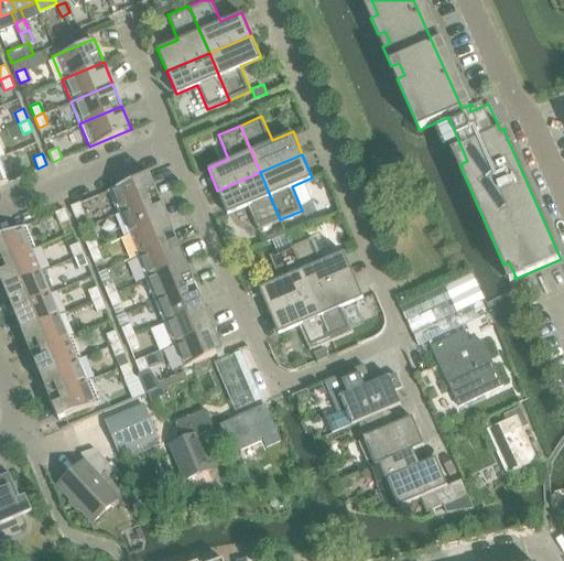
[(107,190),(117,213),(159,195),(149,172),(107,190)]
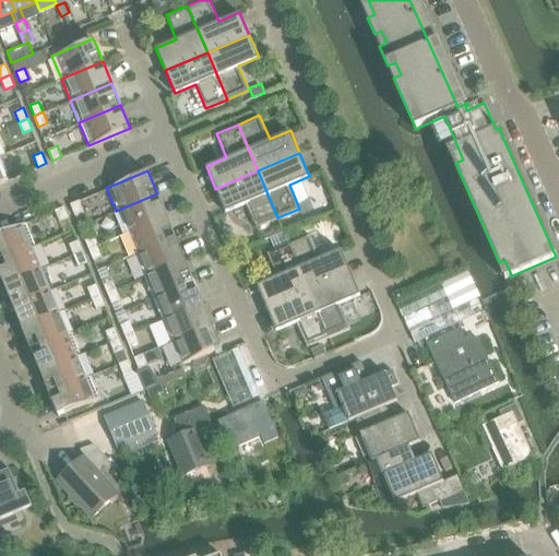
[(257,227),(277,217),(258,170),(215,189),(225,212),(246,203),(257,227)]
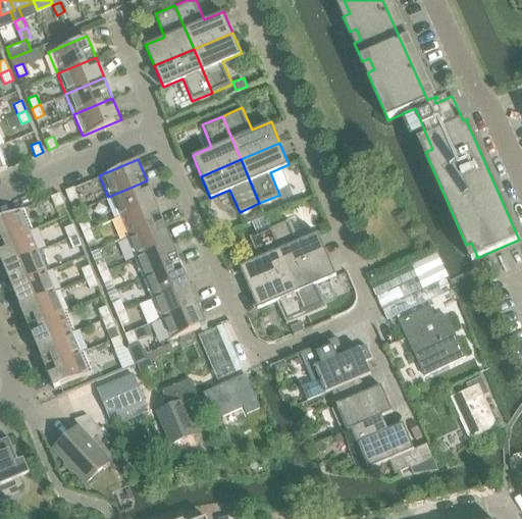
[(108,197),(116,217),(155,201),(147,180),(108,197)]
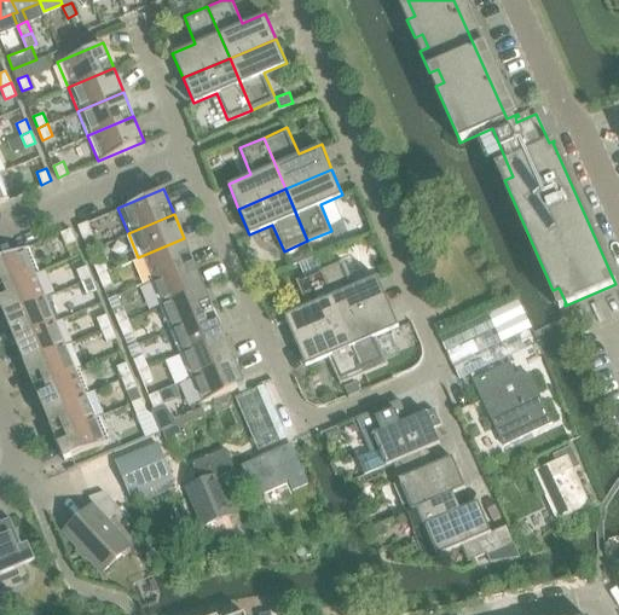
[(82,237),(92,232),(87,221),(77,225),(82,237)]
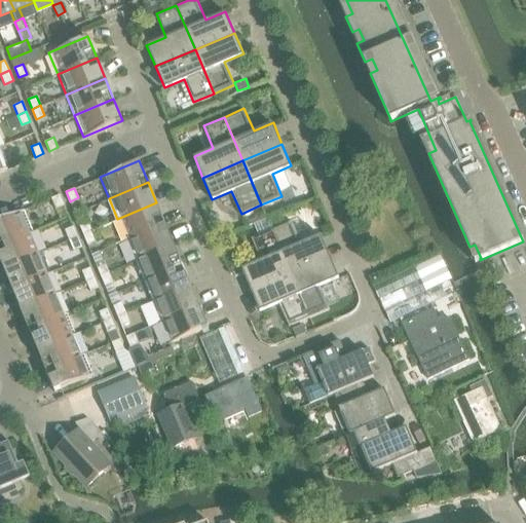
[(55,208),(64,203),(60,193),(51,197),(55,208)]
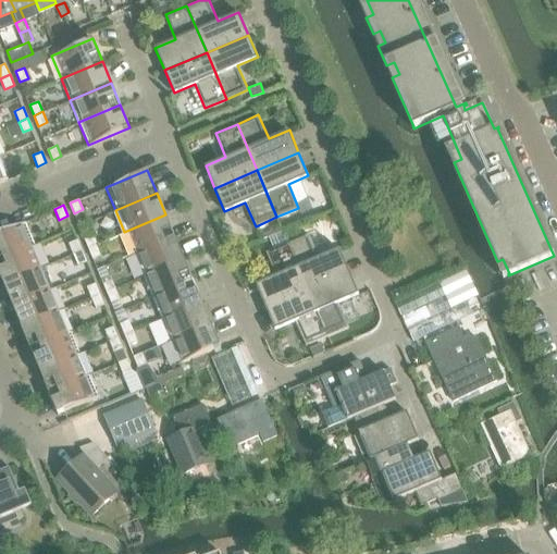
[(124,232),(134,254),(175,236),(165,214),(124,232)]
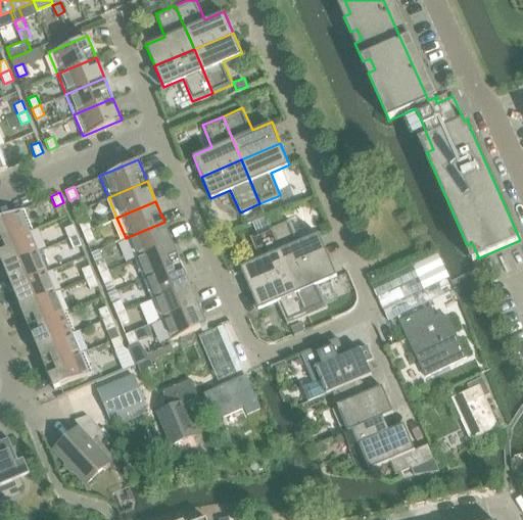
[(0,217),(0,242),(33,229),(25,207),(0,217)]
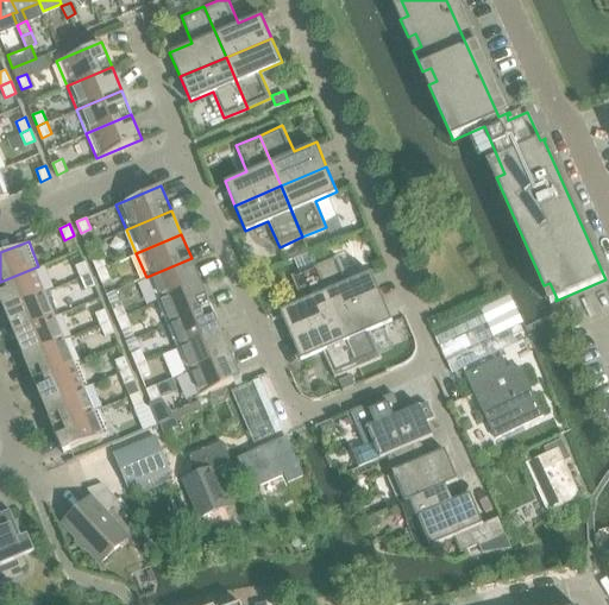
[(92,258),(96,270),(106,265),(101,254),(92,258)]
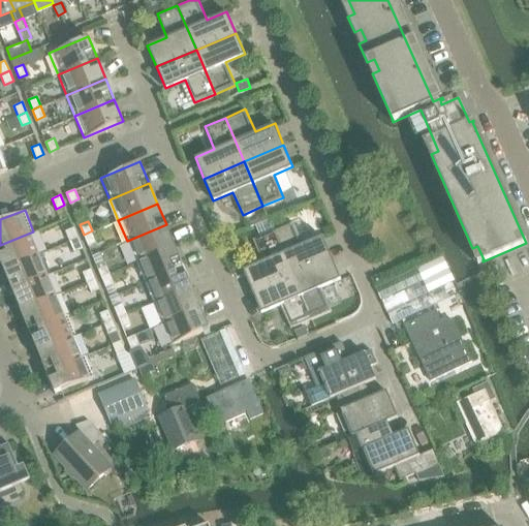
[(293,221),(273,229),(291,274),(332,256),(322,236),(303,244),(293,221)]
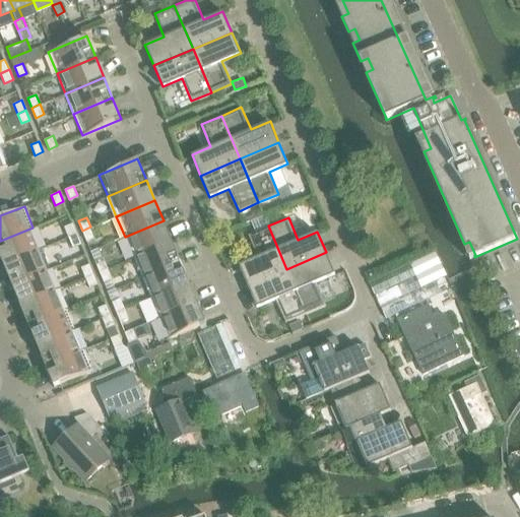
[(125,237),(133,257),(172,241),(164,220),(125,237)]
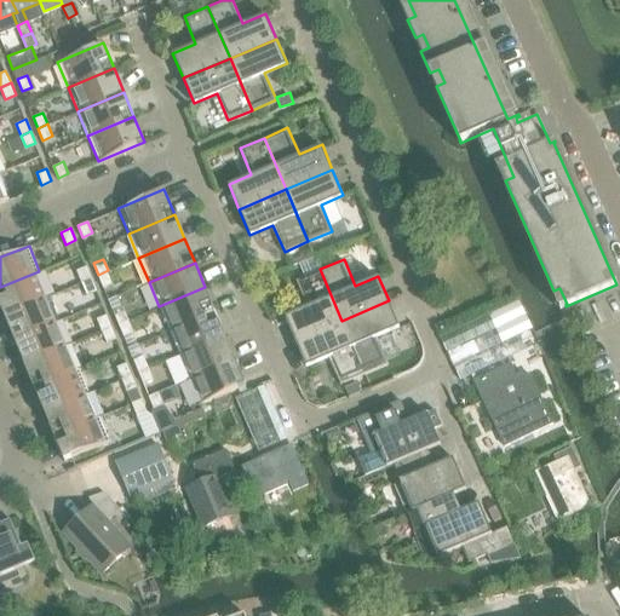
[(76,270),(81,282),(91,277),(86,265),(76,270)]
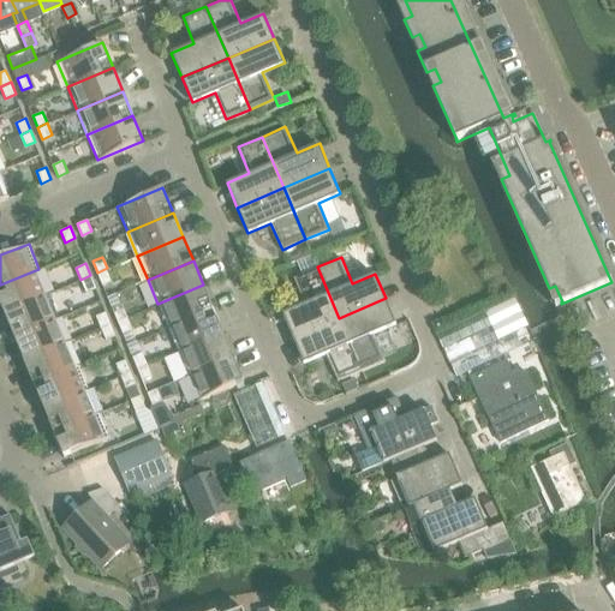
[(282,313),(293,337),(339,318),(317,267),(293,276),(305,304),(282,313)]
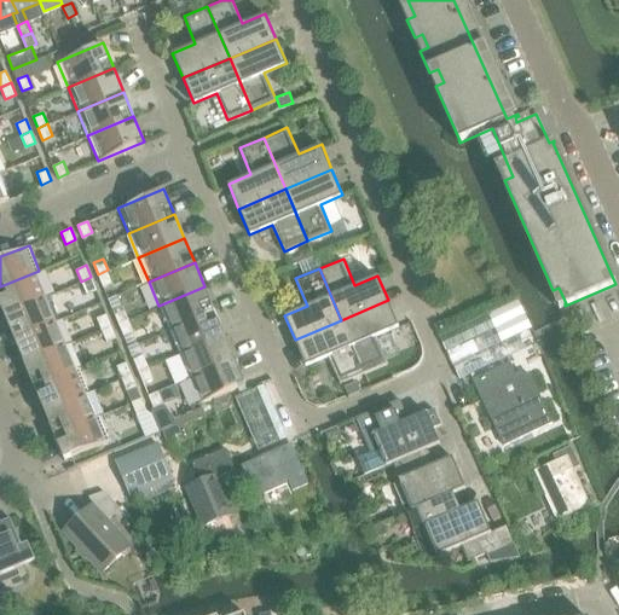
[(113,282),(108,270),(98,274),(103,286),(113,282)]
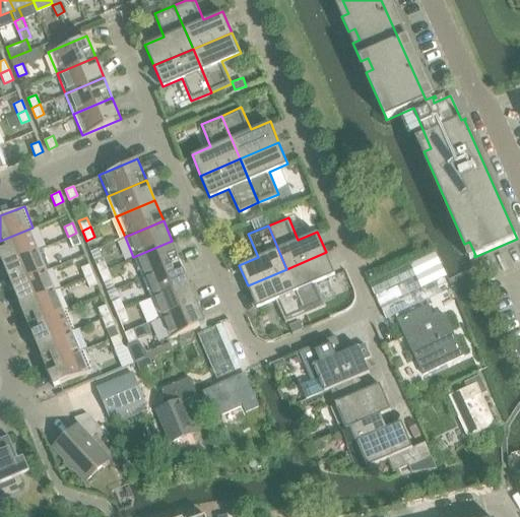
[(0,241),(0,256),(3,263),(42,247),(33,228),(0,241)]
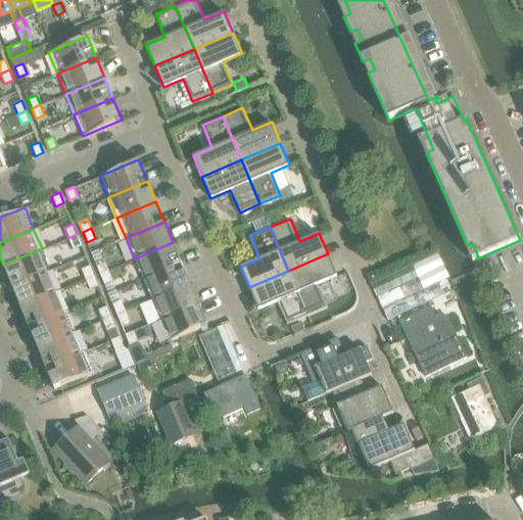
[(81,244),(77,234),(68,238),(73,247),(81,244)]
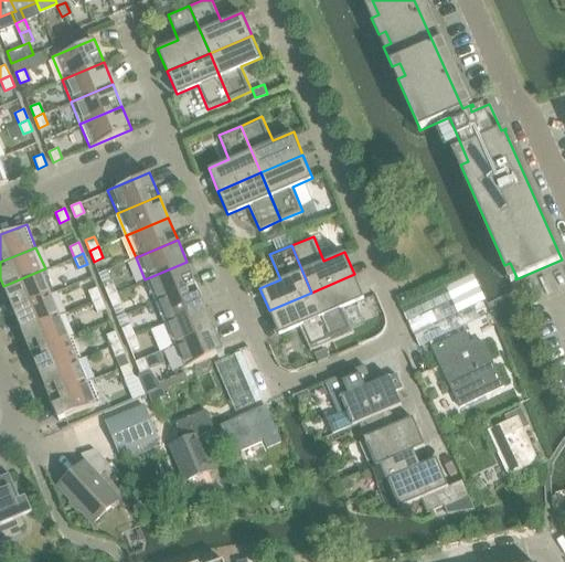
[(145,279),(153,301),(195,284),(187,262),(145,279)]
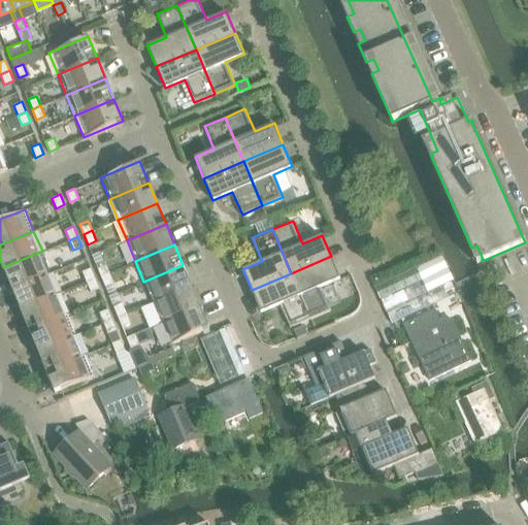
[(3,267),(11,288),(51,271),(42,251),(3,267)]
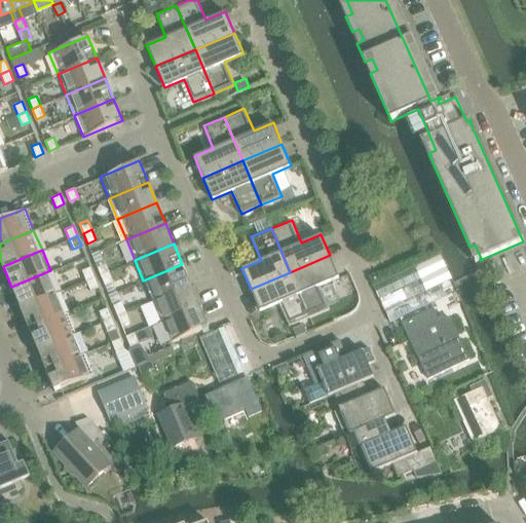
[(437,255),(372,286),(389,321),(390,323),(401,318),(426,305),(447,296),(441,282),(449,278),(452,277),(442,255),(441,253),(437,255)]
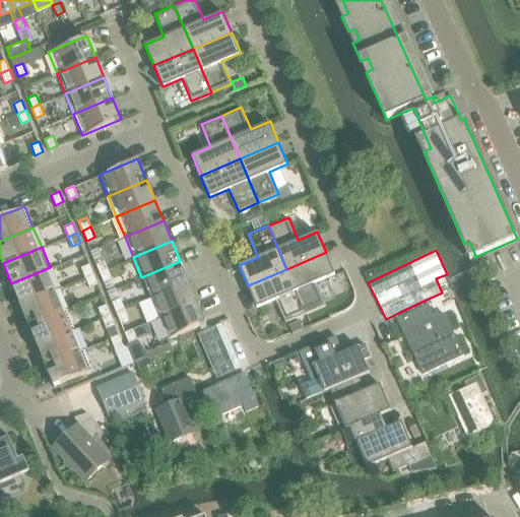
[(335,273),(326,252),(286,269),(306,313),(325,304),(316,281),(335,273)]
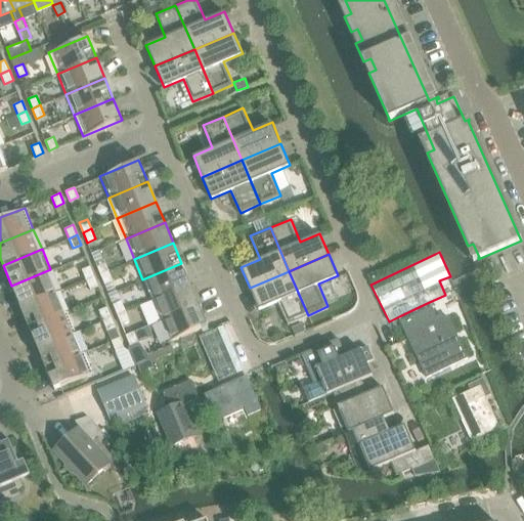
[(96,263),(100,273),(108,269),(104,259),(96,263)]
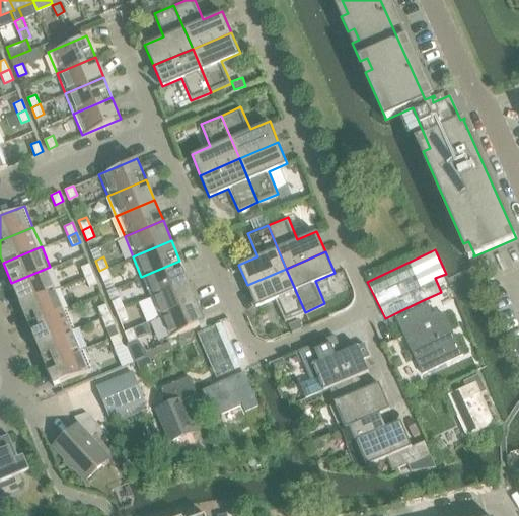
[(141,277),(150,297),(189,281),(179,261),(141,277)]
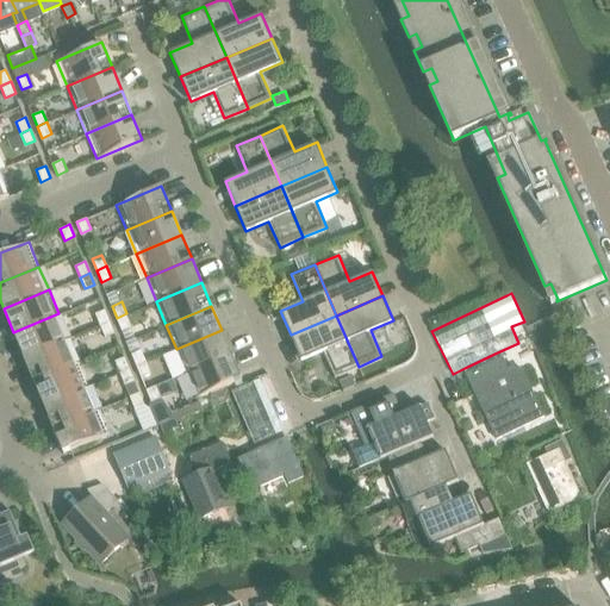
[(94,313),(100,324),(110,320),(105,308),(94,313)]
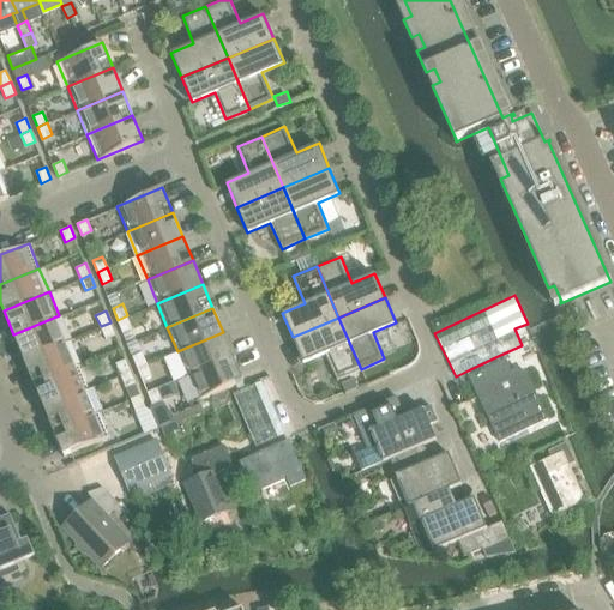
[(13,334),(23,358),(68,339),(59,315),(13,334)]
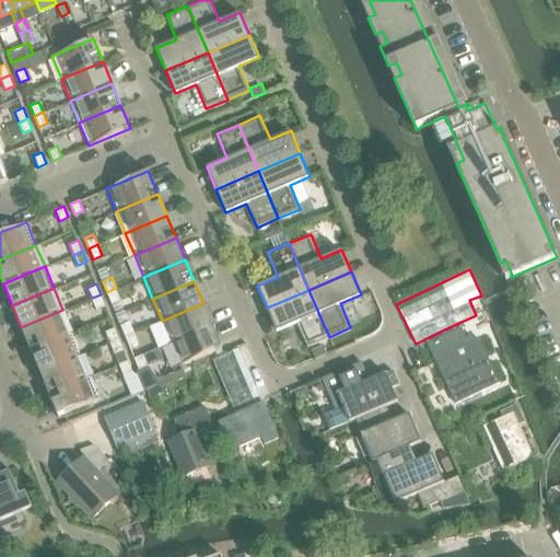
[(120,299),(116,288),(107,292),(112,302),(120,299)]
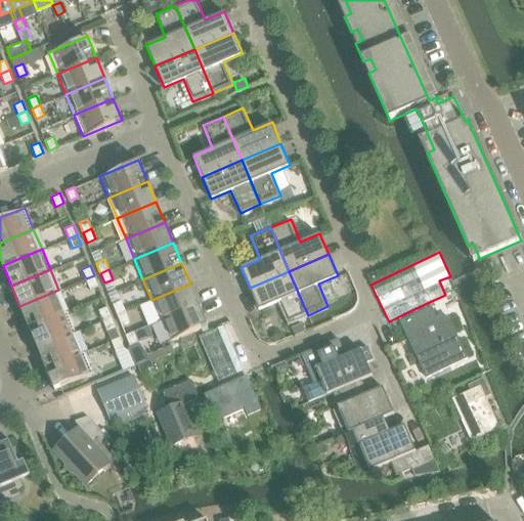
[(288,323),(308,315),(289,271),(250,288),(259,309),(277,301),(288,323)]
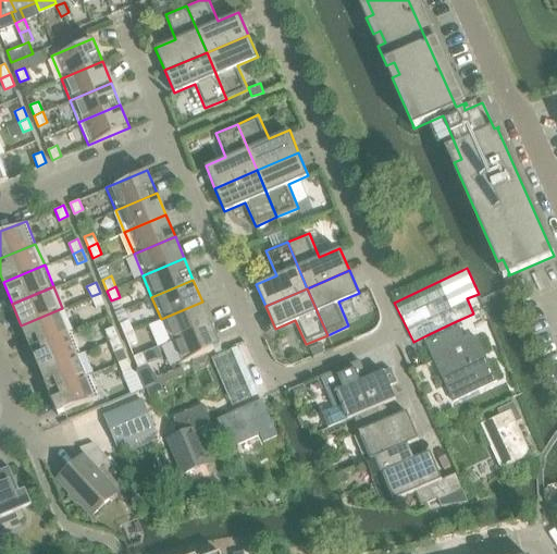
[(104,304),(100,293),(91,296),(96,307),(104,304)]
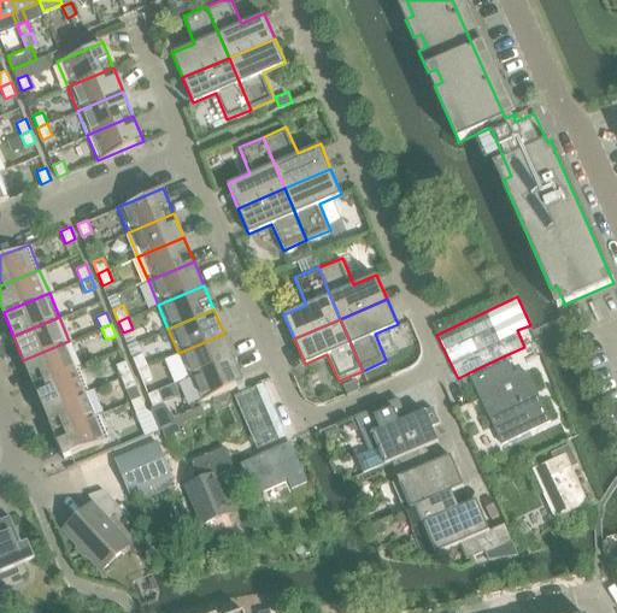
[(178,353),(188,377),(234,358),(224,334),(178,353)]
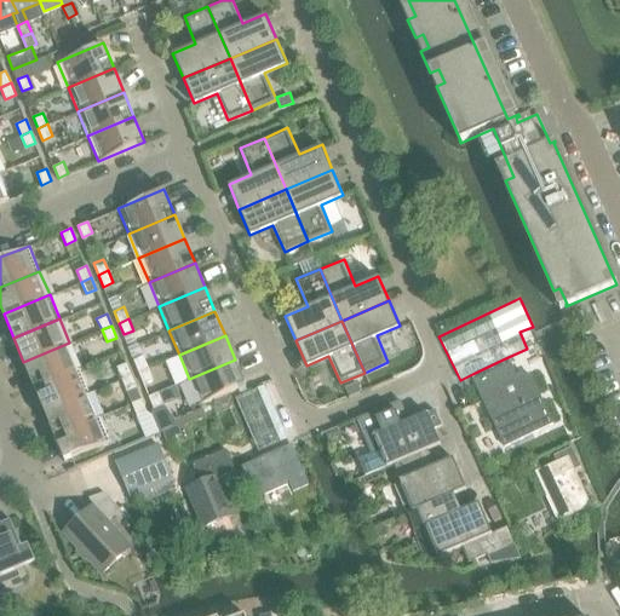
[(23,362),(34,386),(80,367),(69,343),(23,362)]
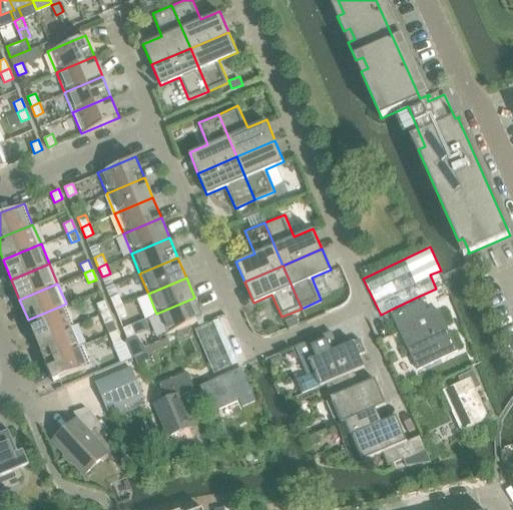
[(110,298),(114,307),(123,304),(119,294),(110,298)]
